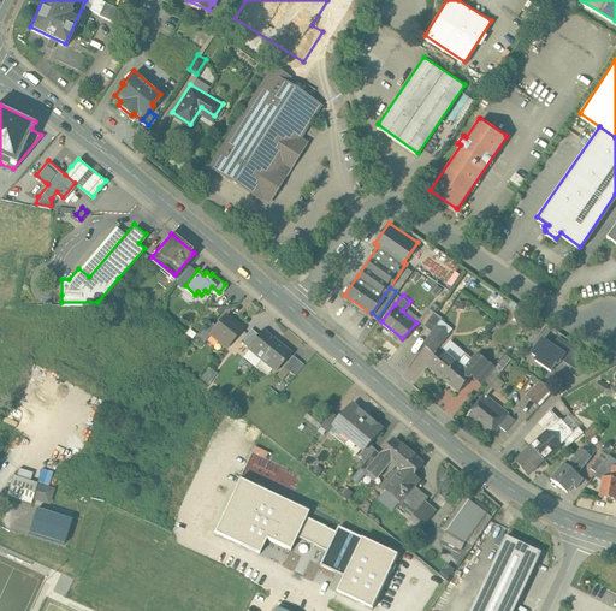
[(428,304),(418,318),(425,322),(434,309),(428,304)]
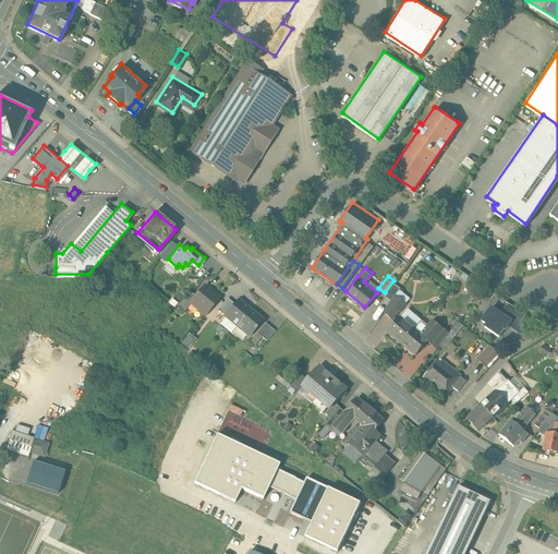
[(393,280),(385,292),(391,298),(395,292),(400,285),(393,280)]
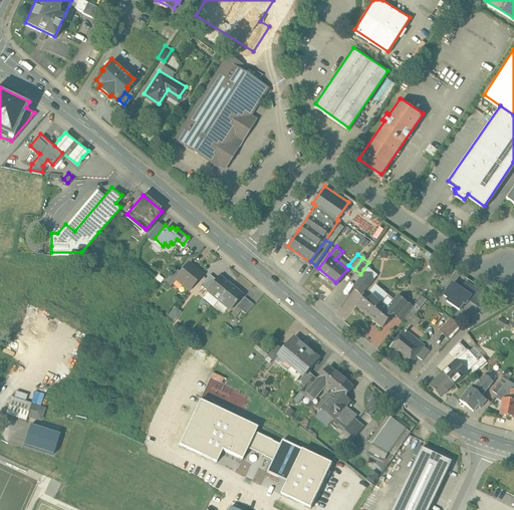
[(202,271),(188,260),(181,270),(176,276),(189,287),(202,271)]
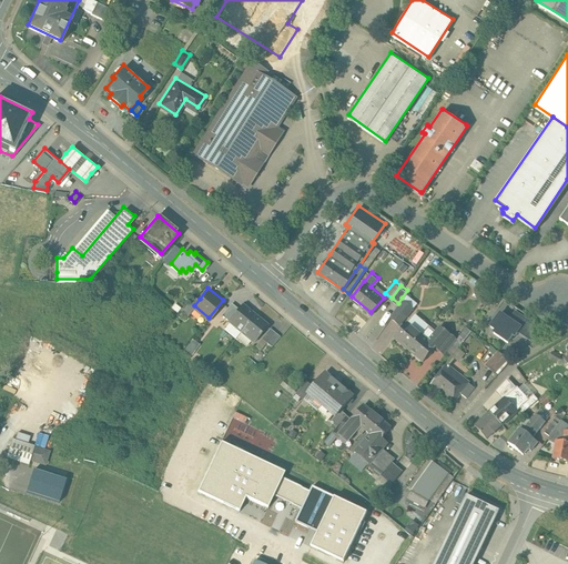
[(194,294),(186,303),(192,308),(194,305),(200,299),(194,294)]
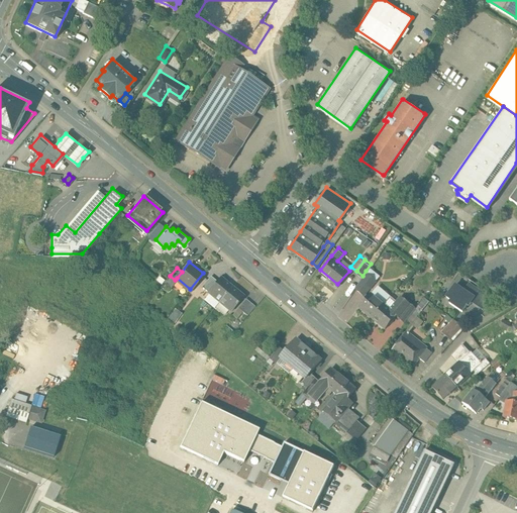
[(376,279),(366,271),(363,276),(355,286),(364,293),(376,279)]
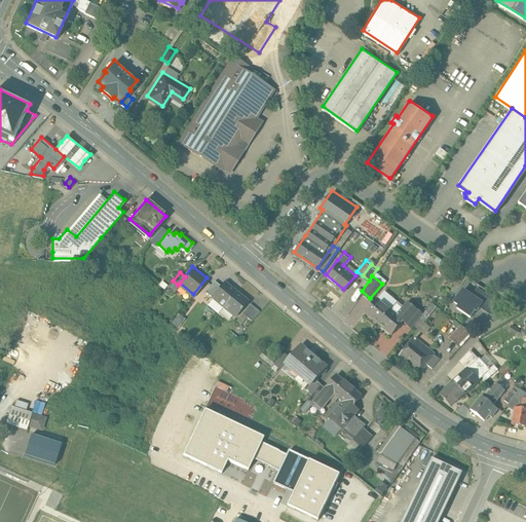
[(214,277),(204,289),(211,294),(220,284),(214,277)]
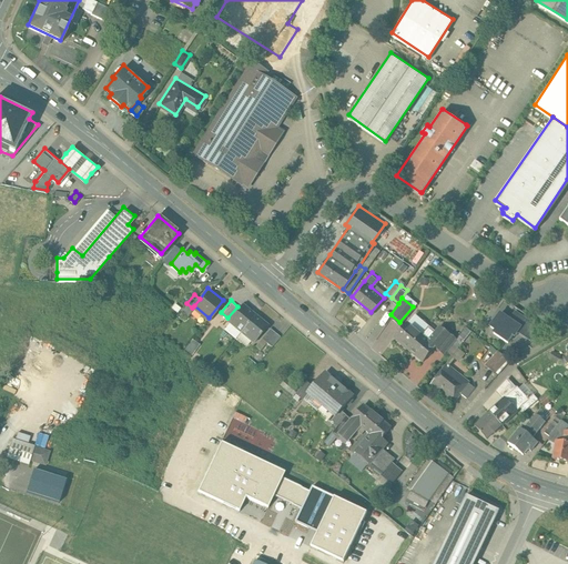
[(237,306),(227,318),(241,329),(254,312),(242,302),(237,306)]
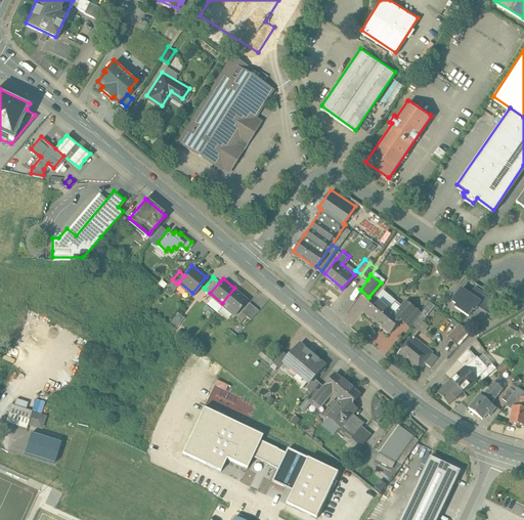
[(172,279),(166,288),(170,292),(177,284),(172,279)]
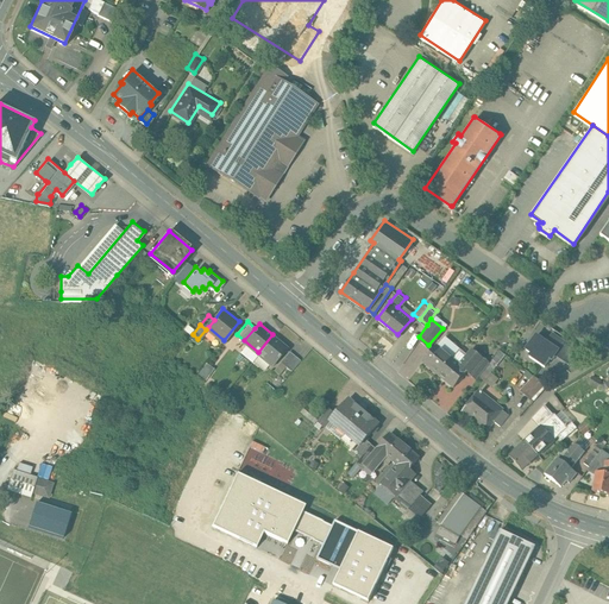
[(562,337),(552,331),(546,339),(556,346),(562,337)]
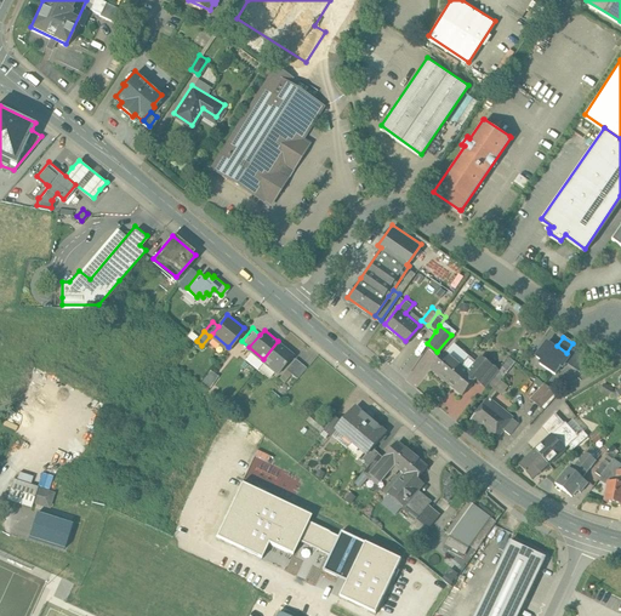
[(557,346),(546,338),(536,353),(542,357),(540,360),(556,371),(560,363),(563,364),(567,359),(569,354),(567,353),(557,346)]
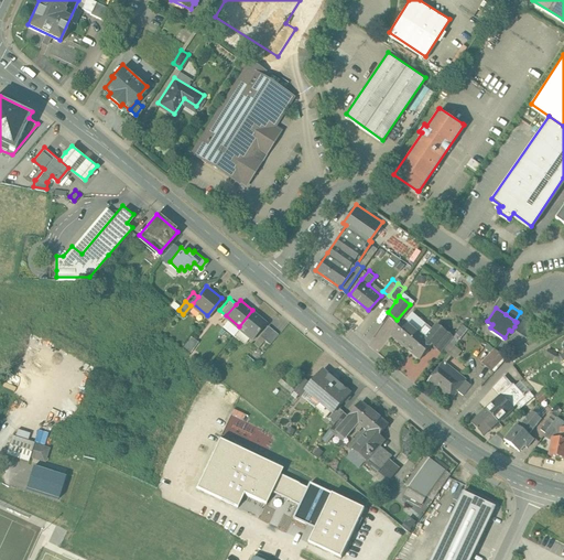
[(252,310),(239,326),(252,336),(266,321),(252,310)]
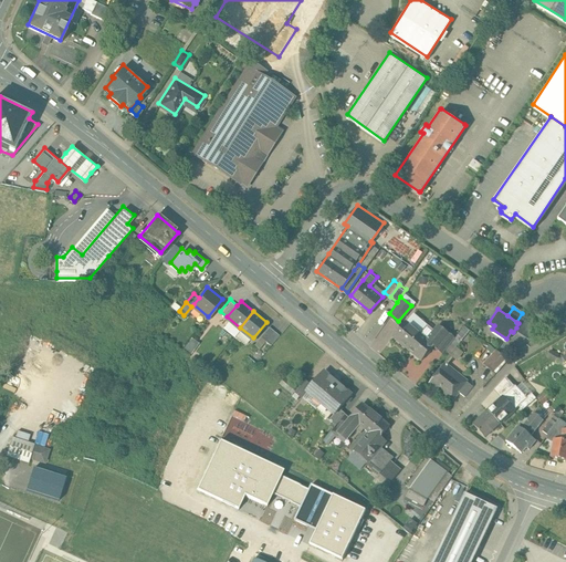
[(536,323),(522,313),(516,322),(519,323),(516,328),(528,335),(536,323)]
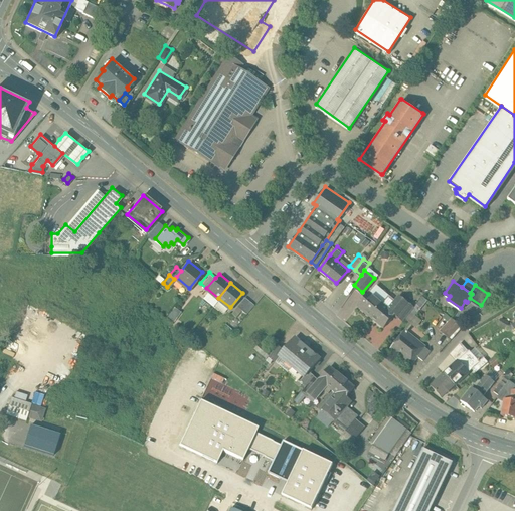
[(382,301),(369,290),(357,303),(370,314),(382,301)]
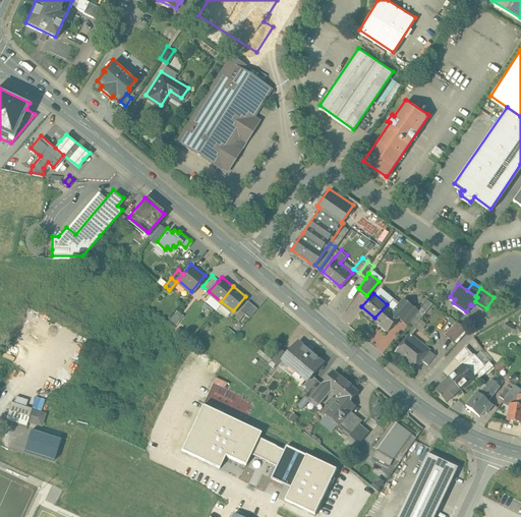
[(399,301),(393,309),(387,304),(374,318),(388,329),(399,316),(401,318),(412,303),(403,296),(399,301)]
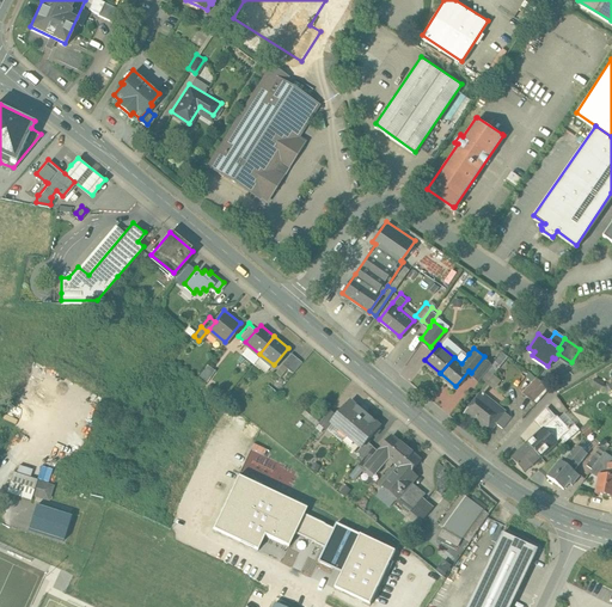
[(461,348),(454,357),(461,363),(469,354),(461,348)]
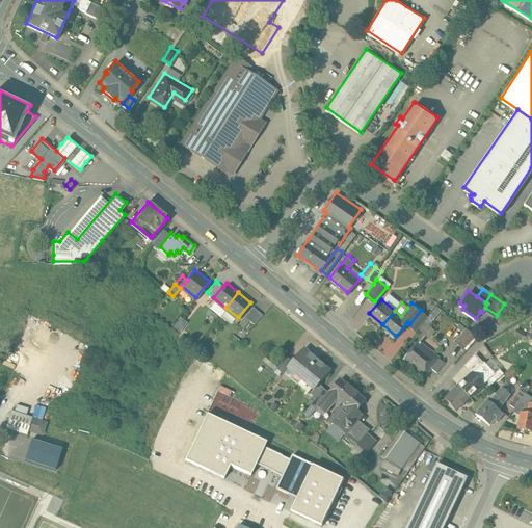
[(262,312),(253,305),(244,314),(249,318),(255,322),(262,312)]
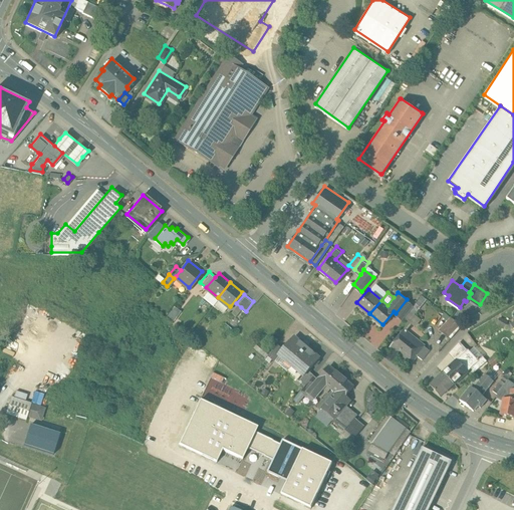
[(396,313),(402,318),(413,304),(407,299),(396,313)]
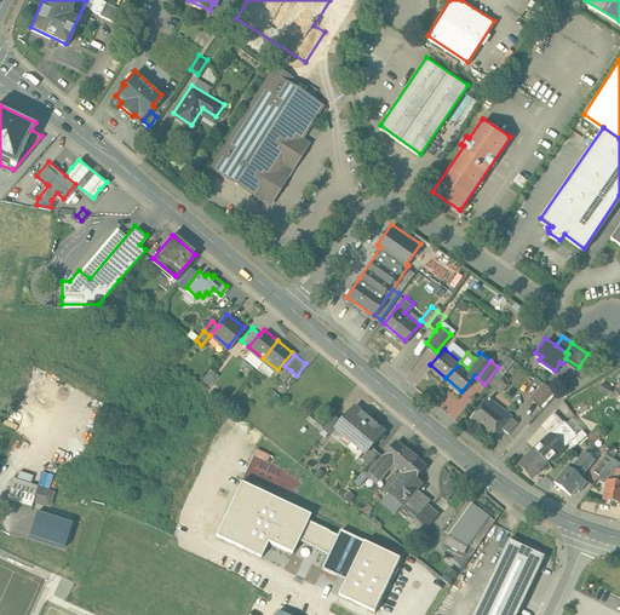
[(210,366),(202,378),(210,383),(218,371),(210,366)]
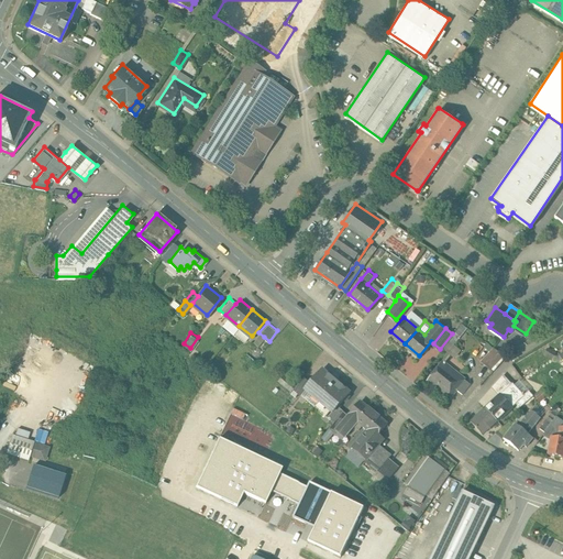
[(258,332),(253,340),(257,344),(264,337),(258,332)]
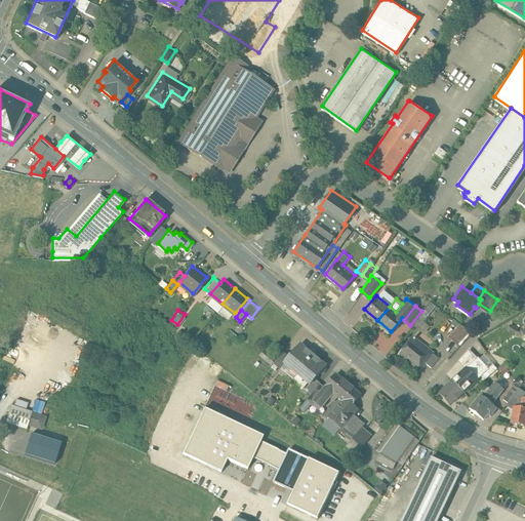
[(460,322),(454,316),(451,320),(457,325),(460,322)]
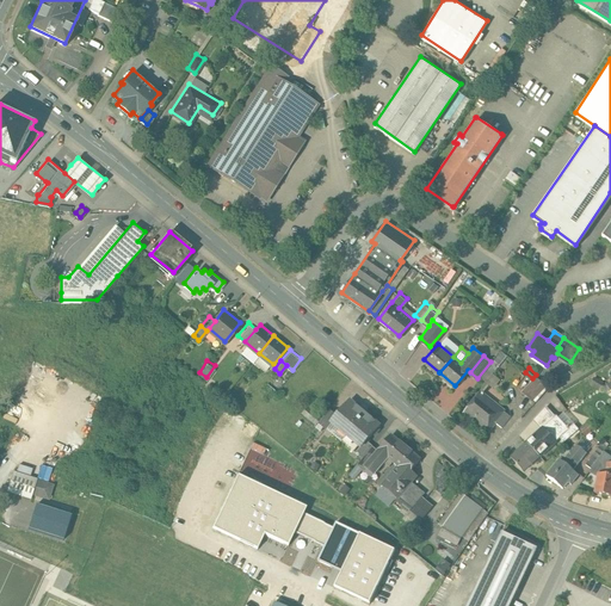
[(532,378),(523,389),(532,399),(545,383),(536,375),(532,378)]
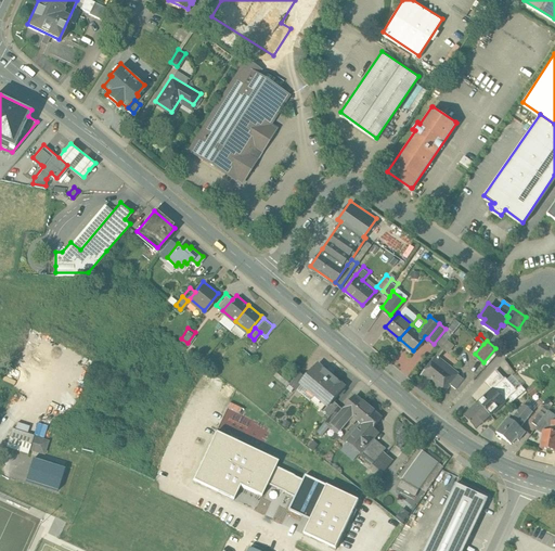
[(464,375),(437,354),(421,373),(442,391),(450,382),(455,385),(464,375)]
